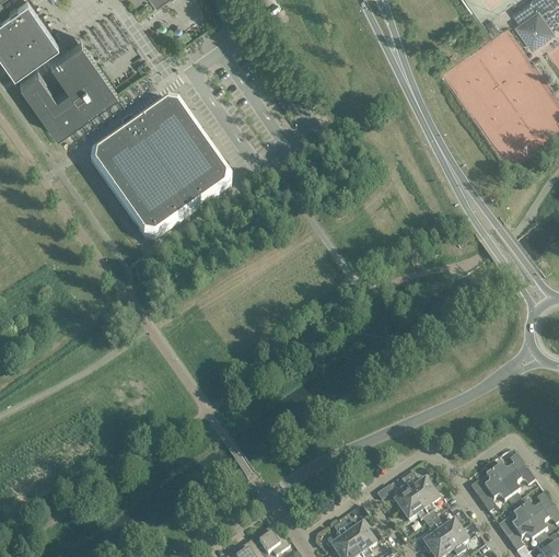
[(0,53),(12,71),(57,39),(27,0),(0,0),(0,53)]
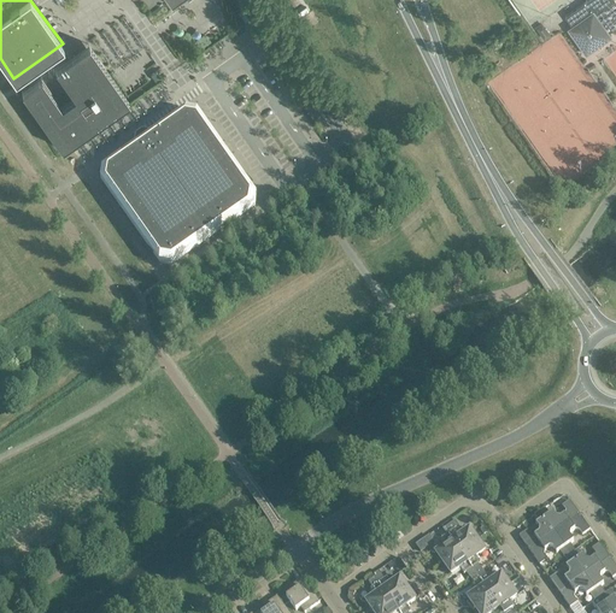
[(615,23),(615,1),(615,0),(608,0),(592,11),(591,10),(569,25),(585,48),(606,33),(605,31),(615,23)]
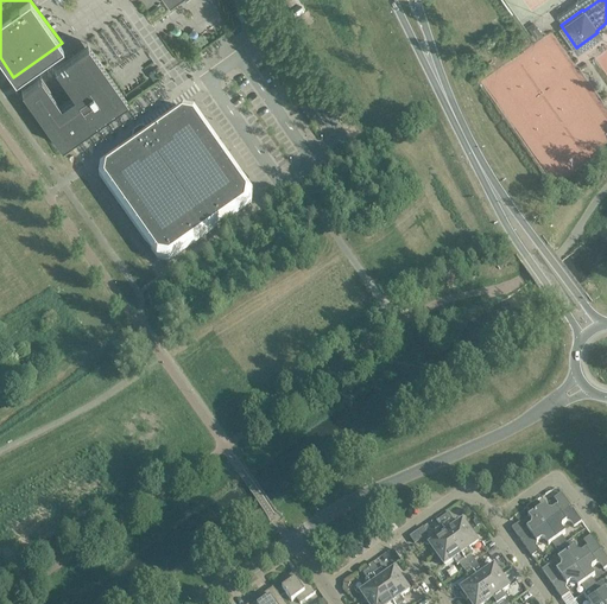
[(86,40),(52,64),(73,91),(59,101),(39,72),(19,87),(59,144),(126,97),(86,40)]
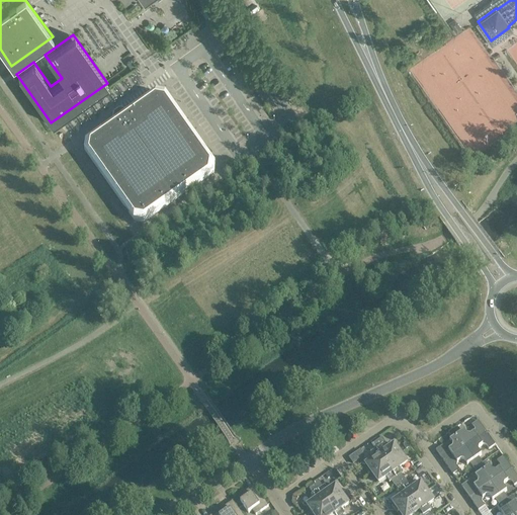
[(165,92),(156,90),(131,108),(132,110),(127,113),(125,110),(121,113),(118,109),(115,111),(118,115),(114,118),(116,121),(112,124),(110,121),(85,140),(84,149),(120,200),(133,219),(143,221),(212,171),(213,162),(201,144),(165,92)]
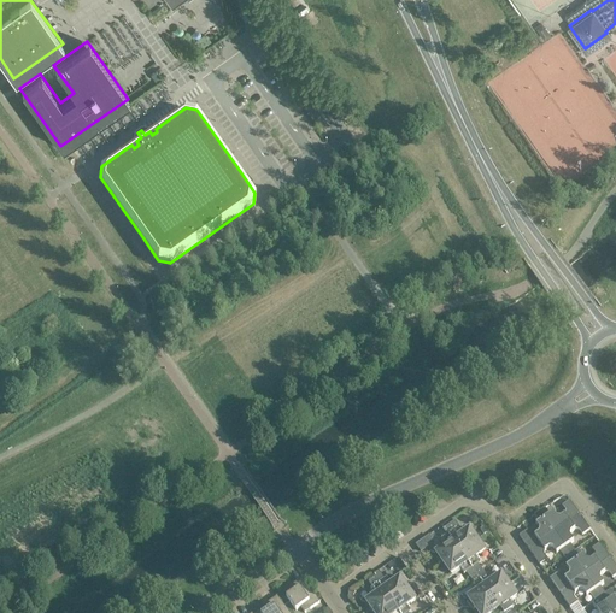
[(544,505),(538,508),(553,530),(579,512),(576,510),(575,511),(573,506),(574,505),(568,497),(561,504),(564,508),(563,512),(559,514),(556,514),(552,510),(549,512),(544,505)]
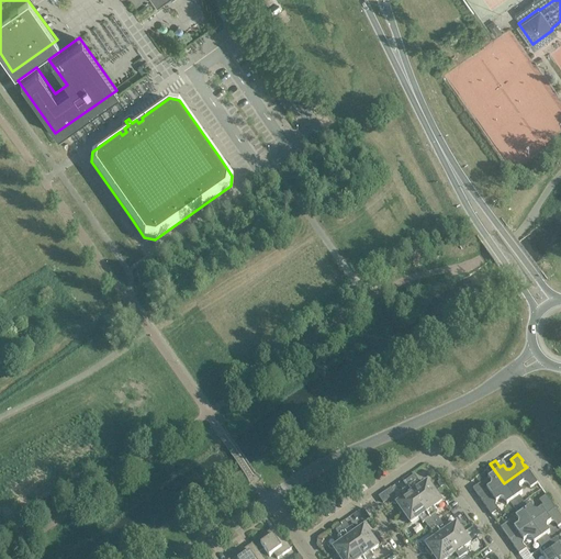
[(504,483),(490,464),(485,467),(490,473),(486,476),(490,480),(490,483),(485,487),(482,485),(479,481),(472,487),(478,494),(479,493),(480,496),(479,496),(481,500),(504,483)]
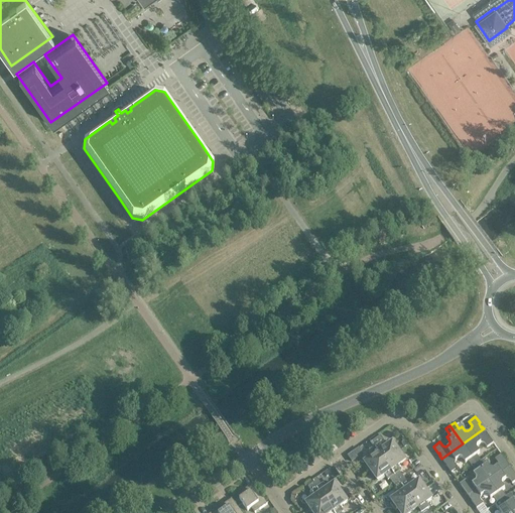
[(486,431),(484,428),(463,443),(476,462),(480,459),(476,453),(479,451),(476,446),(476,443),(480,440),(483,441),(486,445),(492,440),(487,433),(486,434),(485,431),(486,431)]
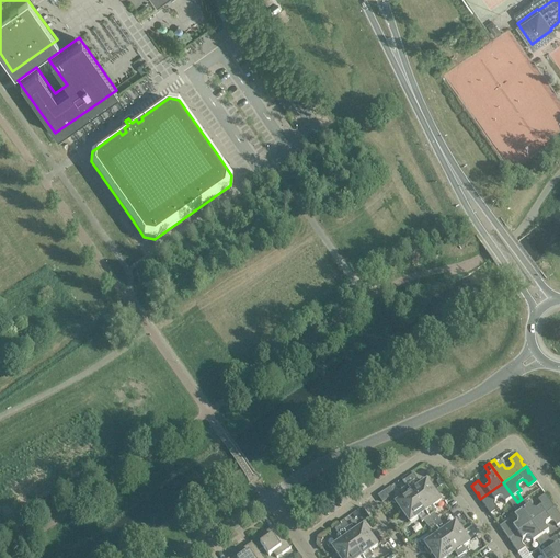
[(408,475),(402,478),(418,499),(433,488),(425,478),(418,484),(413,478),(412,480),(408,475)]
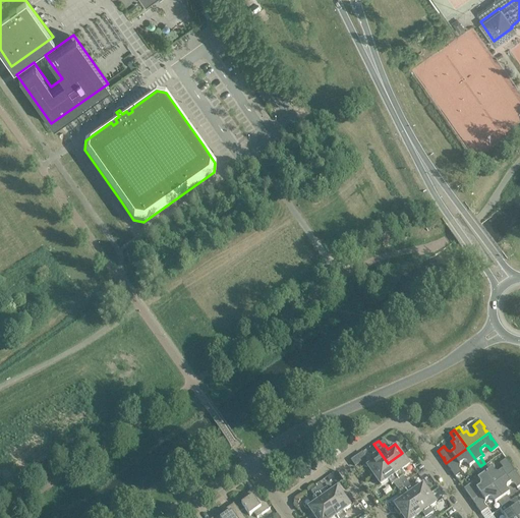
[(388,463),(373,444),(368,448),(372,453),(370,454),(373,459),(366,464),(373,473),(388,463)]
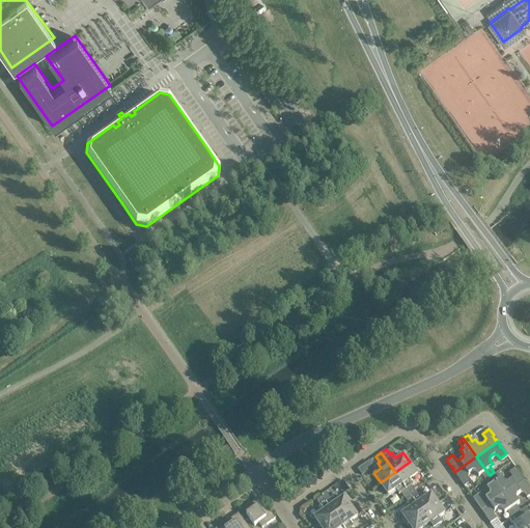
[(490,475),(476,456),(454,472),(456,474),(457,473),(458,476),(457,476),(464,484),(470,479),(467,475),(468,472),(471,469),(474,470),(477,474),(480,472),(484,478),(490,475)]
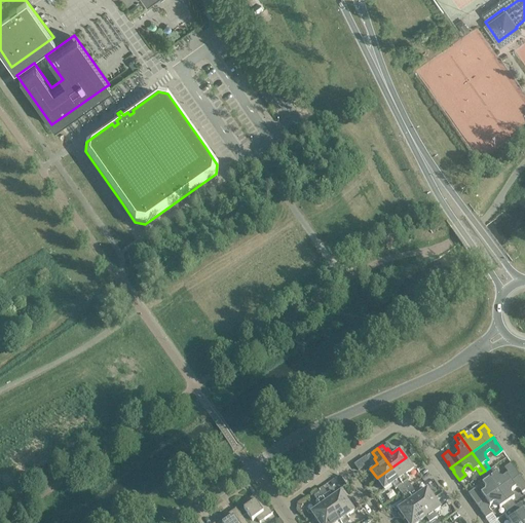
[(412,467),(406,457),(391,468),(405,487),(410,484),(406,479),(408,478),(405,473),(412,467)]
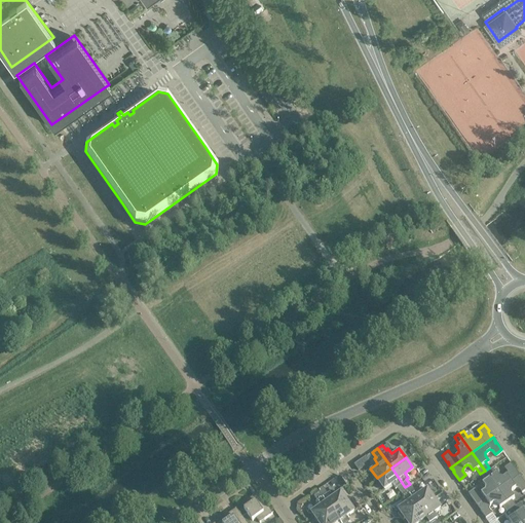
[(353,461),(353,462),(358,468),(363,464),(359,458),(353,461)]
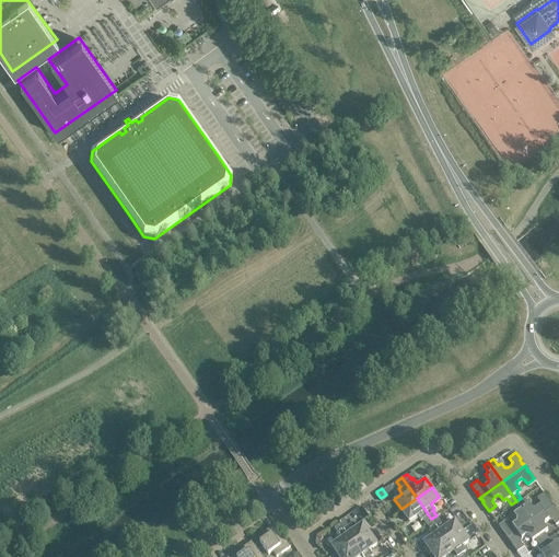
[(525,503),(521,498),(516,501),(530,520),(552,505),(550,501),(549,502),(545,496),(546,496),(543,491),(536,496),(539,500),(538,503),(535,507),(532,506),(528,501),(525,503)]
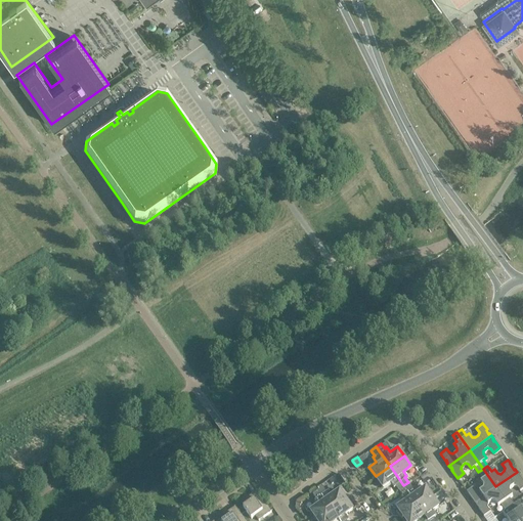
[(403,485),(390,466),(376,476),(382,485),(389,480),(393,485),(395,484),(398,489),(403,485)]
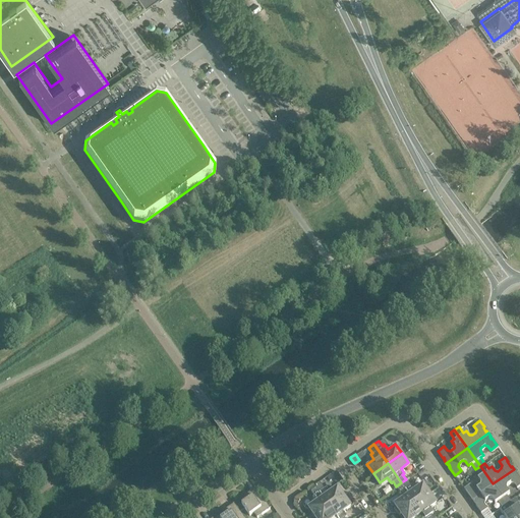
[(493,483),(480,466),(475,469),(479,474),(476,476),(479,481),(479,484),(475,486),(472,486),(469,482),(463,486),(468,495),(469,494),(470,496),(470,497),(471,499),(493,483)]
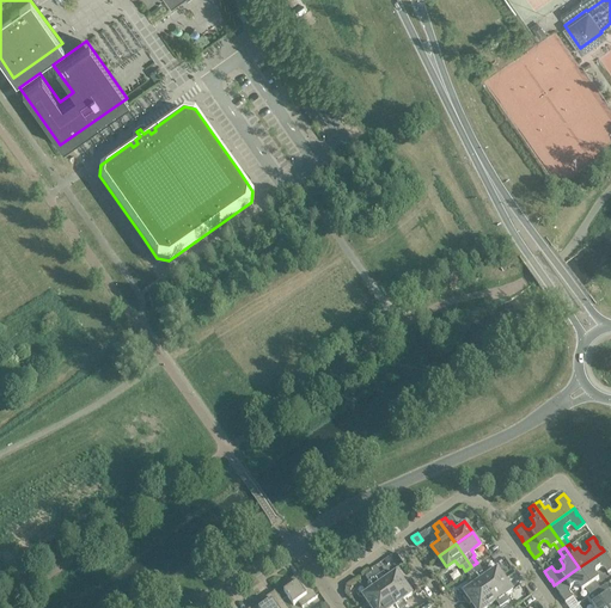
[(606,553),(604,551),(579,567),(594,589),(599,585),(594,578),(598,576),(594,571),(594,567),(599,565),(603,565),(606,570),(610,566),(610,560),(608,556),(606,557),(605,554),(606,553)]
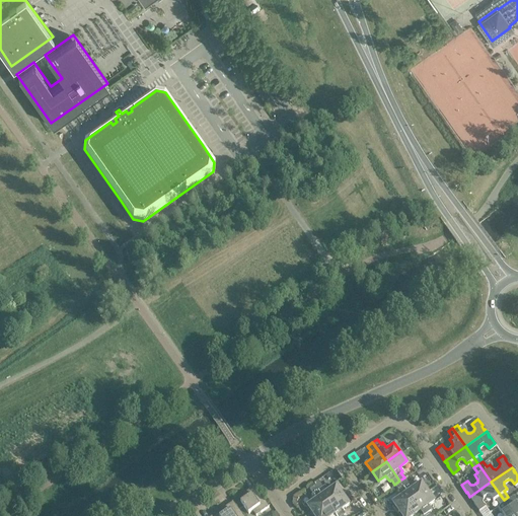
[(408,482),(404,477),(399,481),(413,500),(427,490),(421,481),(414,486),(410,481),(408,482)]
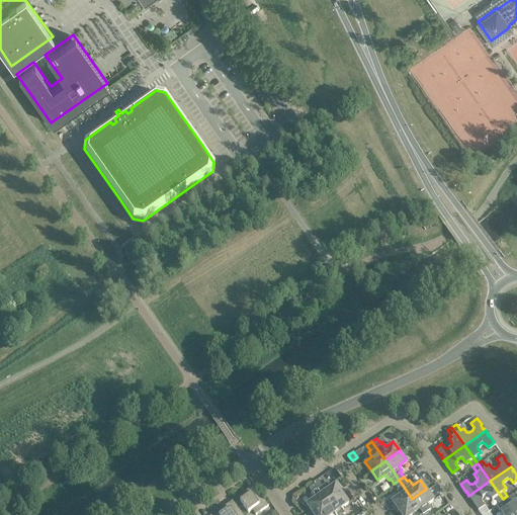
[(318,480),(314,483),(327,502),(341,492),(335,483),(327,488),(324,483),(322,484),(318,480)]
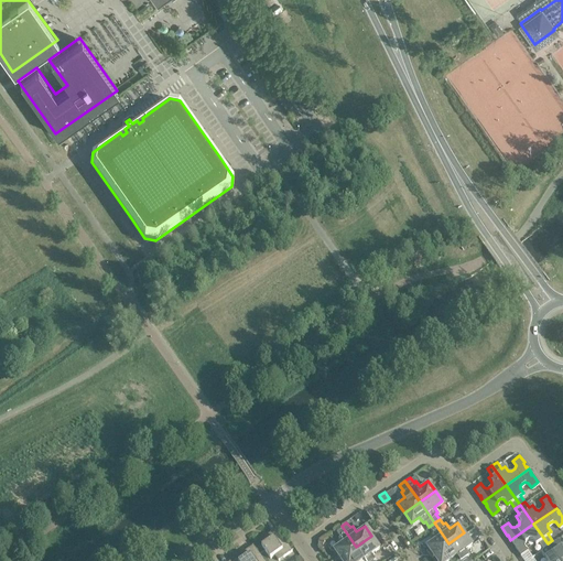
[(448,543),(434,522),(429,527),(432,531),(430,533),(434,539),(426,545),(433,554),(448,543)]
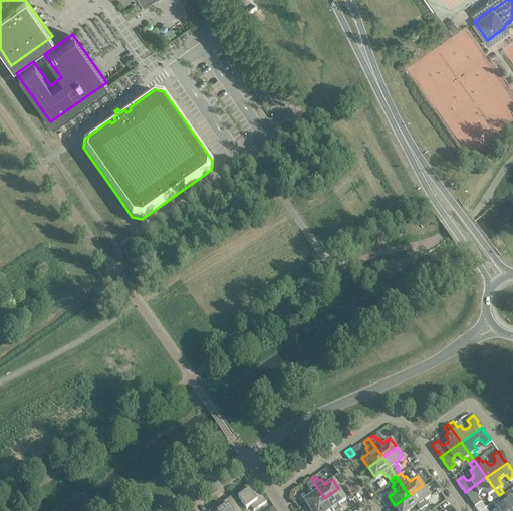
[(499,495),(486,477),(465,492),(467,494),(468,494),(469,496),(468,497),(474,504),(480,500),(477,496),(478,493),(481,490),(484,490),(487,495),(490,493),(494,498),(499,495)]
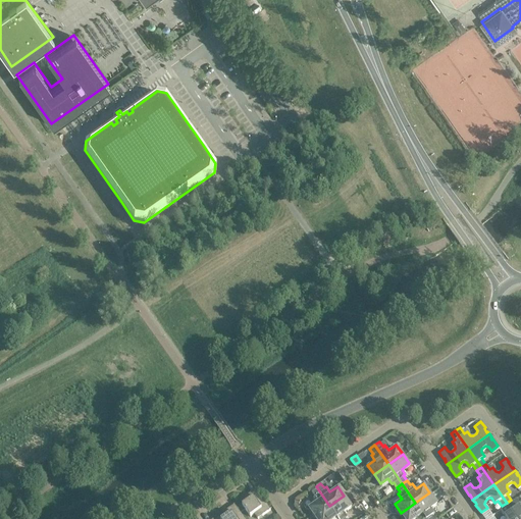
[(329,506),(316,486),(311,490),(314,495),(312,497),(316,502),(308,507),(315,516),(329,506)]
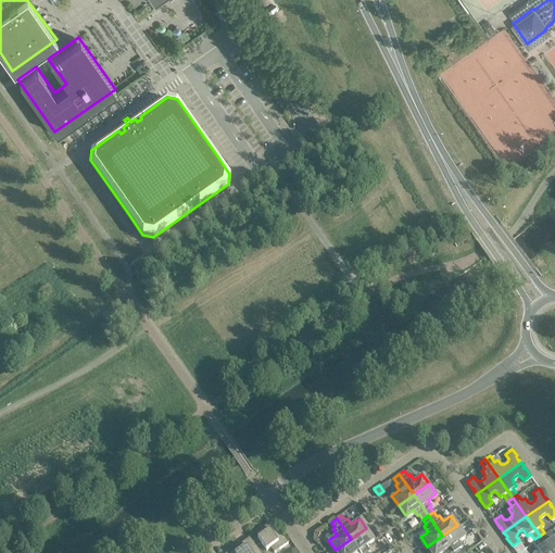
[(256,536),(265,548),(269,545),(274,550),(287,541),(272,519),(264,524),(267,528),(256,536)]
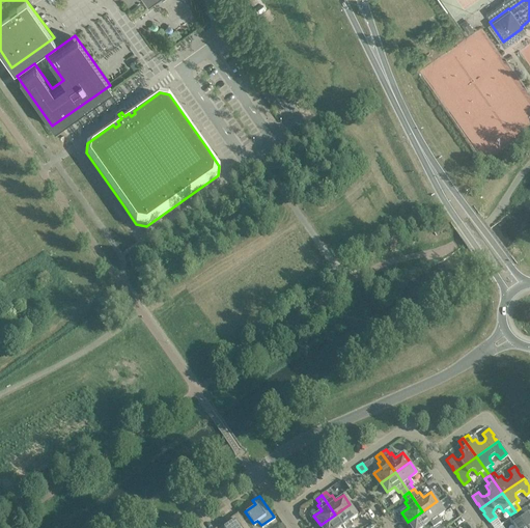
[(444,510),(437,501),(422,511),(434,527),(440,527),(441,527),(438,523),(440,521),(436,516),(444,510)]
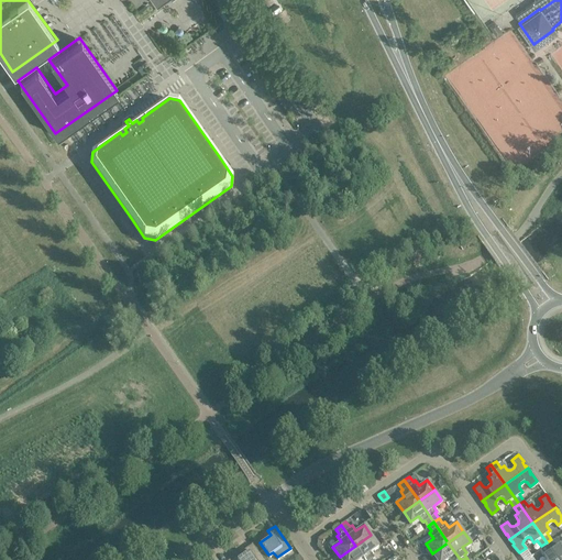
[(377,545),(371,535),(355,546),(365,559),(373,559),(372,558),(374,556),(370,550),(377,545)]
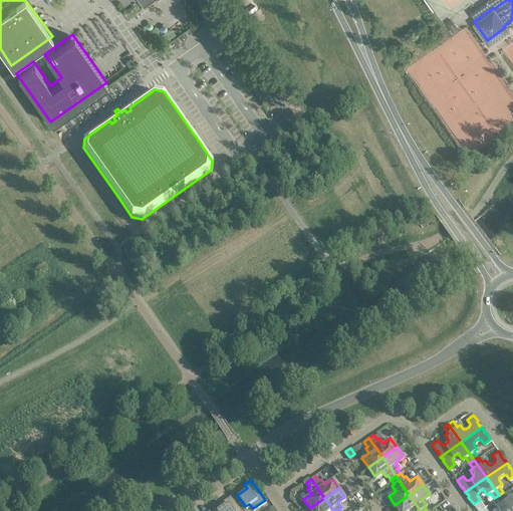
[(507,498),(503,492),(499,495),(509,510),(512,510),(512,499),(512,500),(510,496),(507,498)]
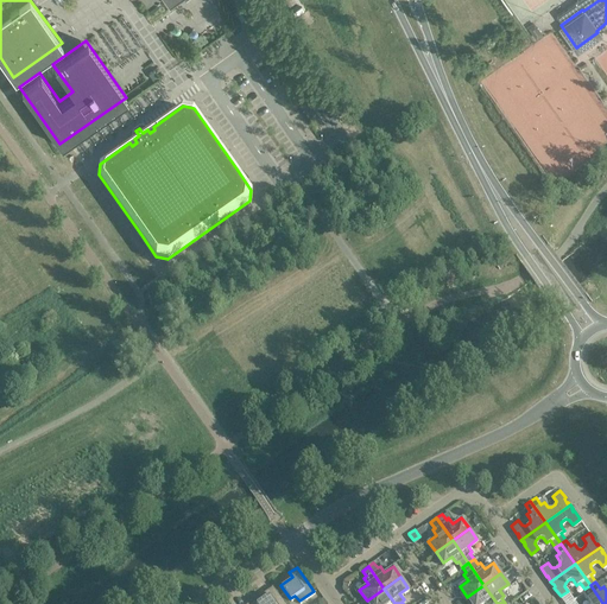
[(265,590),(267,595),(255,603),(257,603),(285,603),(272,584),(265,590)]
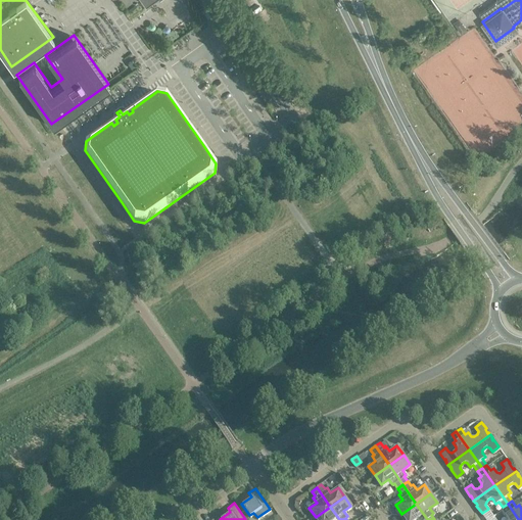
[(427,519),(416,504),(401,514),(406,519),(412,519),(416,518),(417,519),(427,519)]
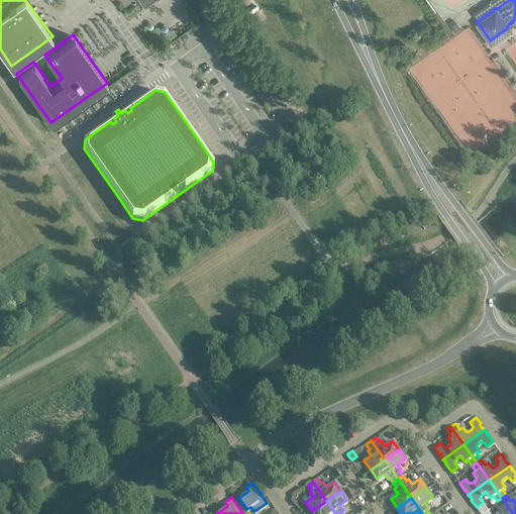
[(512,513),(502,498),(497,501),(495,502),(500,508),(498,509),(501,513),(491,513),(512,513)]
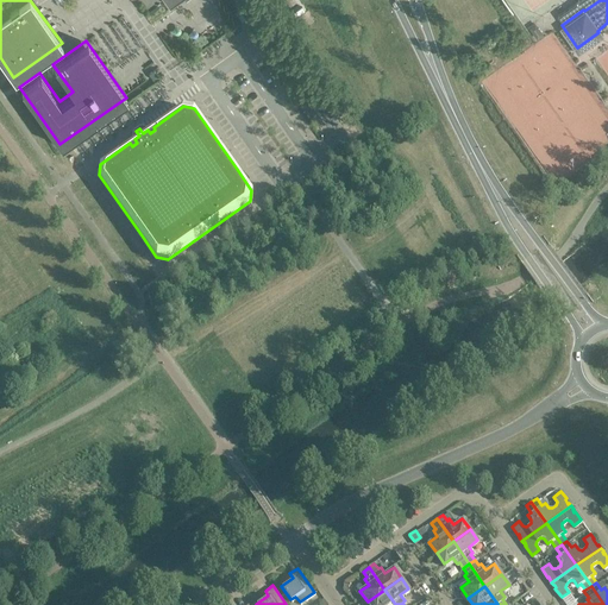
[(395,604),(384,590),(368,602),(369,604),(395,604)]
